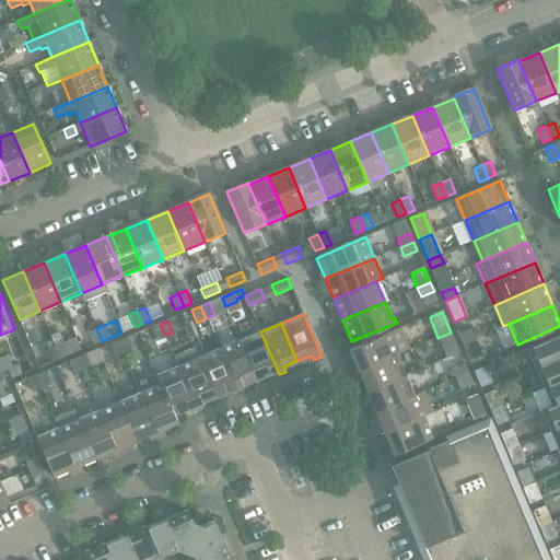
[(165,336),(160,324),(151,327),(156,340),(165,336)]
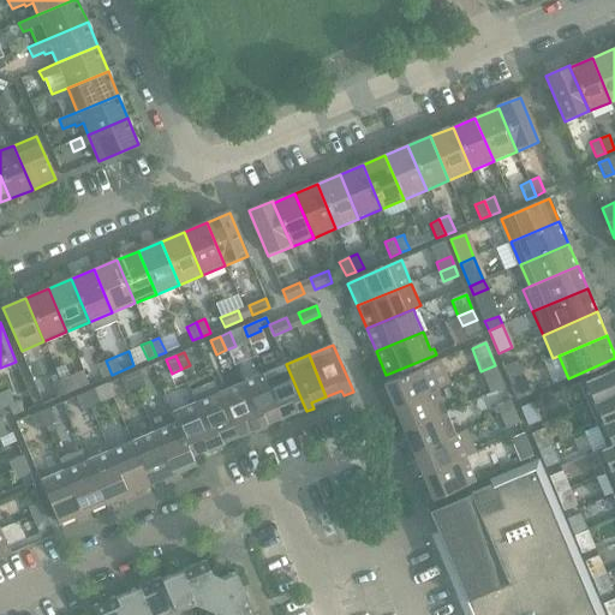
[(112,375),(106,360),(96,364),(102,378),(112,375)]
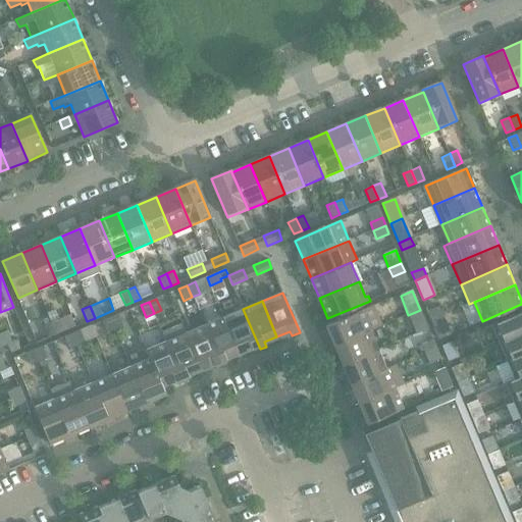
[(442,315),(439,306),(427,311),(431,320),(442,315)]
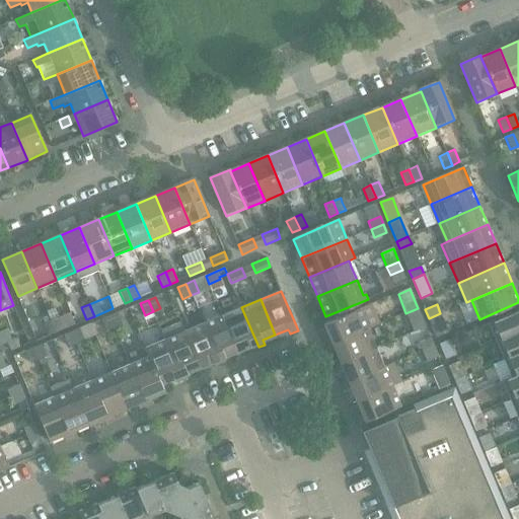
[(369,328),(380,323),(372,305),(325,324),(331,338),(326,339),(328,345),(369,328)]
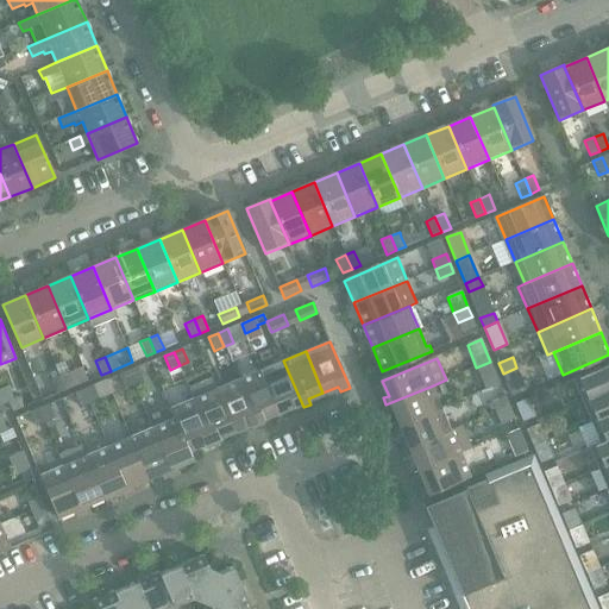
[(303,407),(283,360),(261,370),(278,412),(294,405),(296,410),(303,407)]
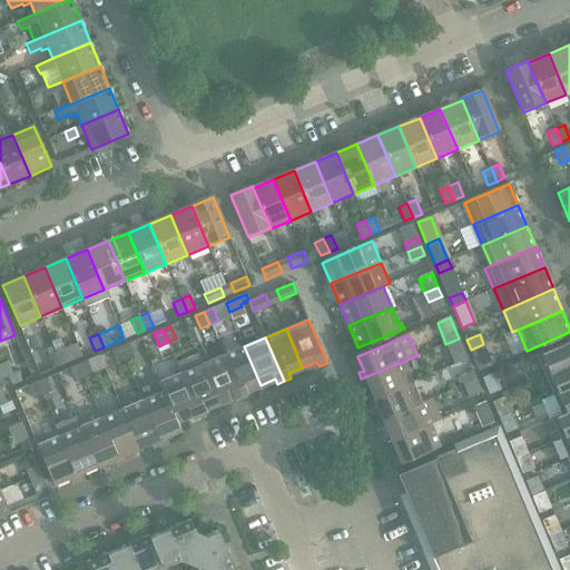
[(468,360),(459,338),(445,344),(454,364),(468,360)]
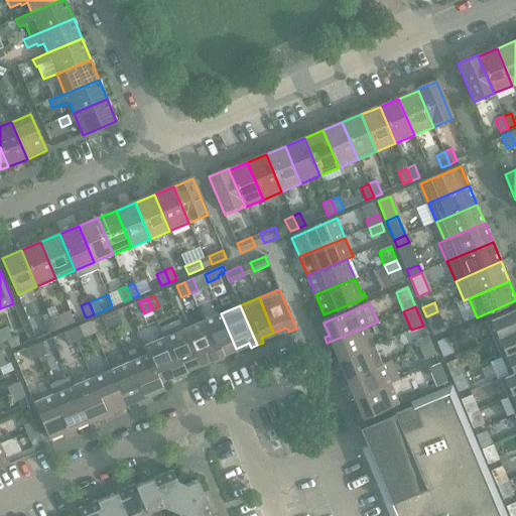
[(515,330),(515,308),(485,323),(493,341),(515,330)]
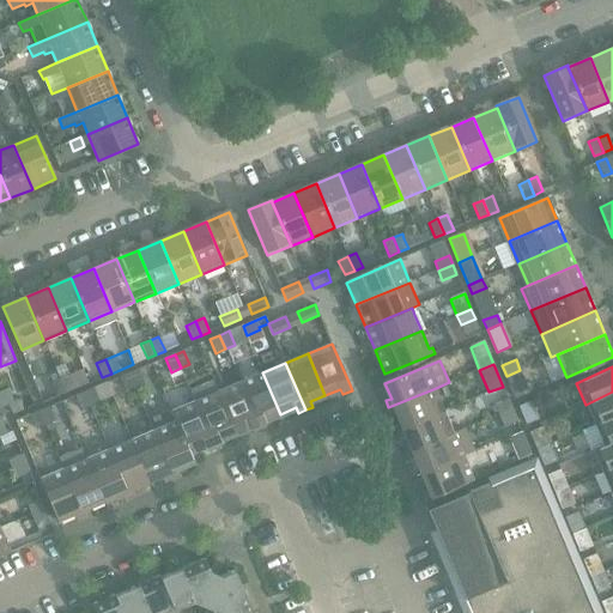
[(144,383),(139,369),(129,374),(135,387),(144,383)]
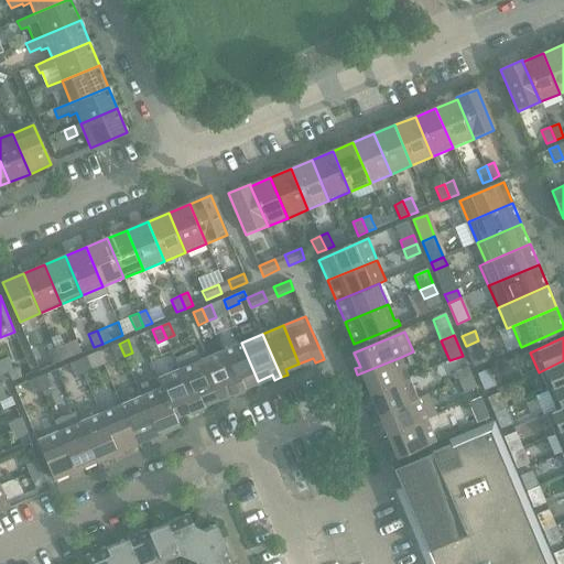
[(487,361),(478,340),(466,346),(475,366),(487,361)]
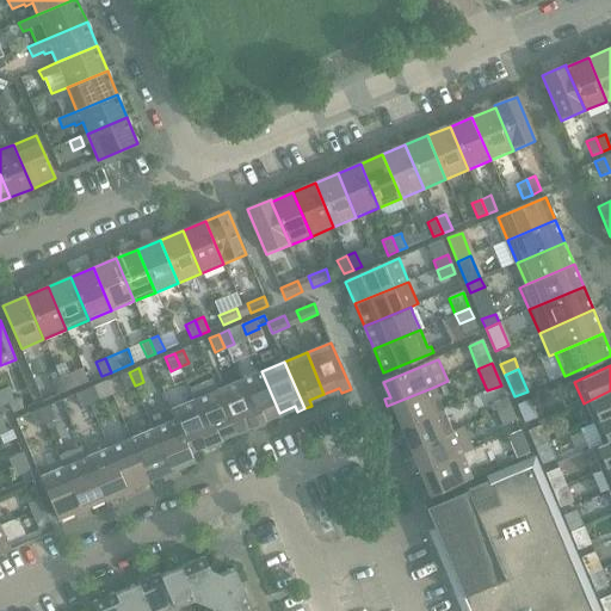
[(279,413),(261,371),(240,381),(260,427),(267,425),(265,419),(279,413)]
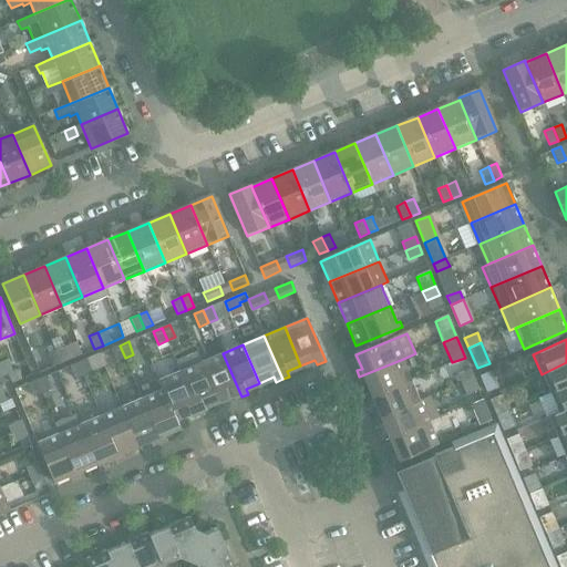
[(125,358),(120,346),(111,349),(116,362),(125,358)]
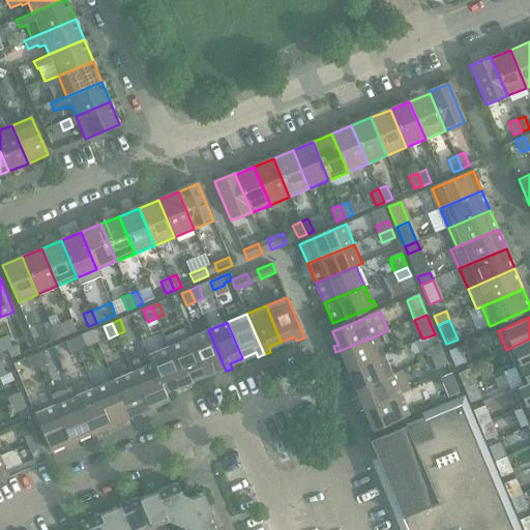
[(65,336),(60,324),(52,327),(57,340),(65,336)]
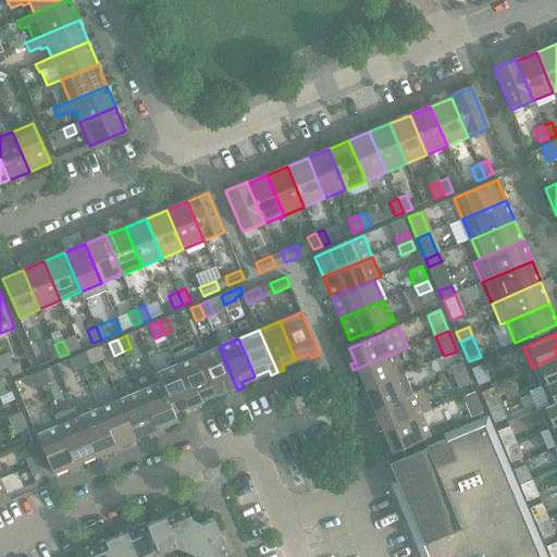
[(60,357),(54,344),(46,347),(51,360),(60,357)]
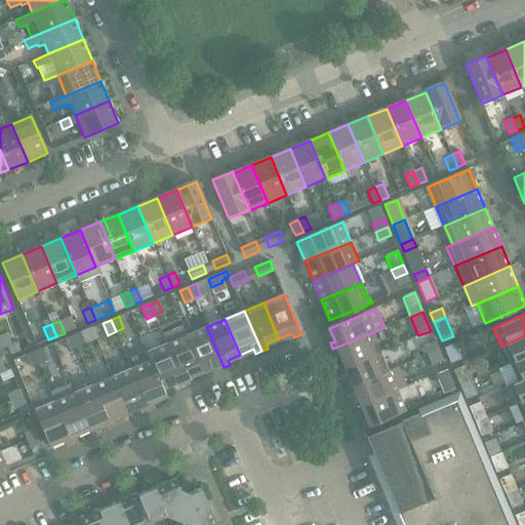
[(224,367),(206,327),(187,335),(202,371),(215,365),(217,370),(224,367)]
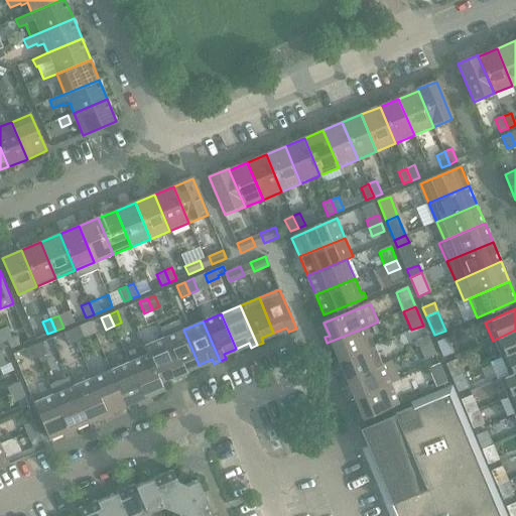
[(12,339),(7,327),(0,329),(0,331),(4,343),(12,339)]
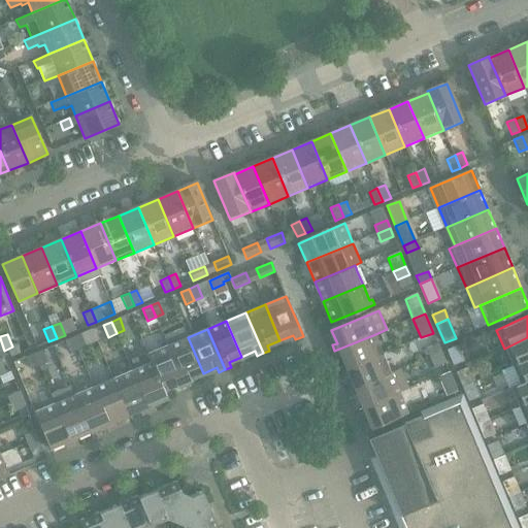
[(384,353),(375,334),(334,351),(337,356),(341,355),(348,368),(384,353)]
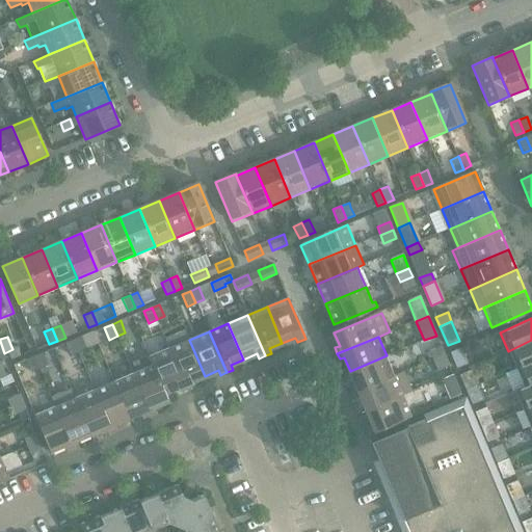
[(86,349),(81,338),(73,341),(78,352),(86,349)]
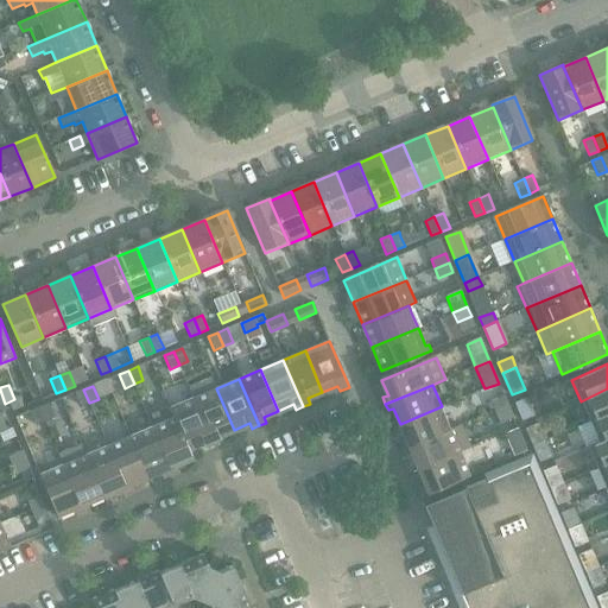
[(234,430),(216,388),(194,398),(214,444),(220,442),(217,436),(234,430)]
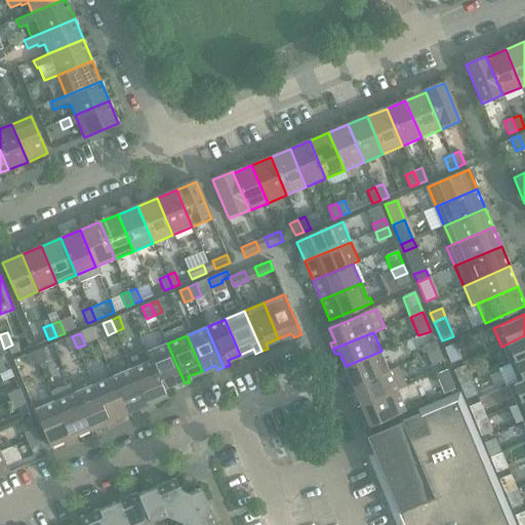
[(524,357),(524,335),(501,347),(509,364),(524,357)]
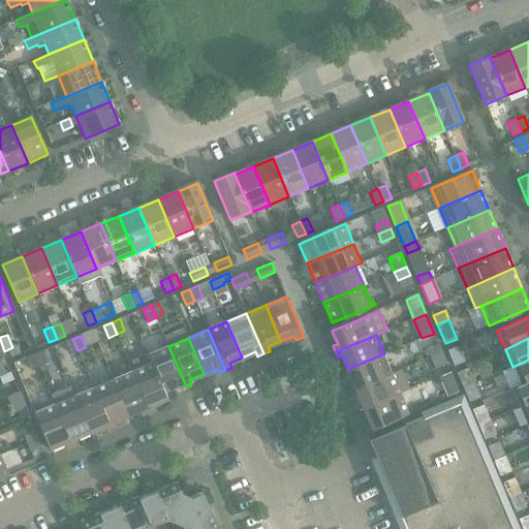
[(78,350),(72,339),(65,342),(70,354),(78,350)]
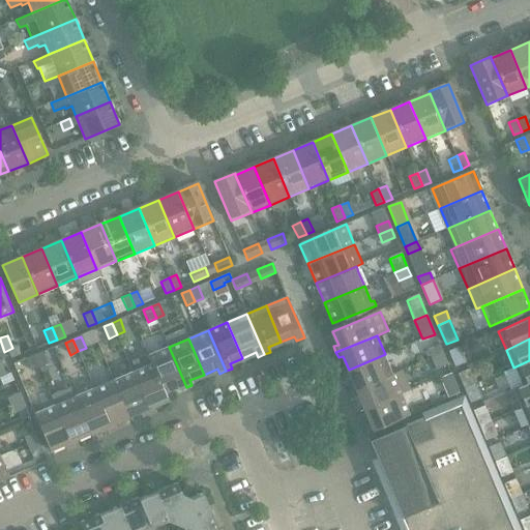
[(443,353),(440,345),(428,350),(431,358),(443,353)]
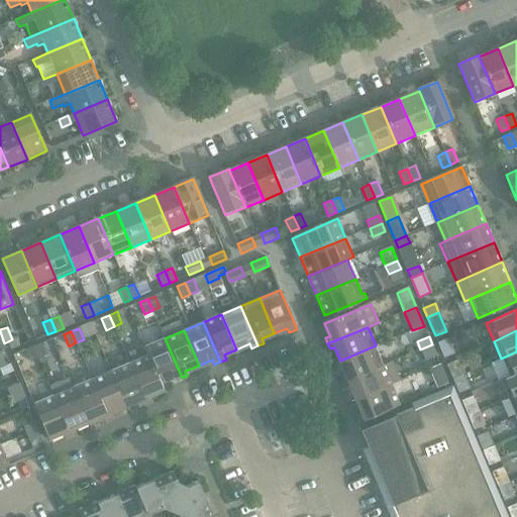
[(182,378),(165,338),(144,347),(147,355),(149,354),(161,381),(174,376),(176,381),(182,378)]
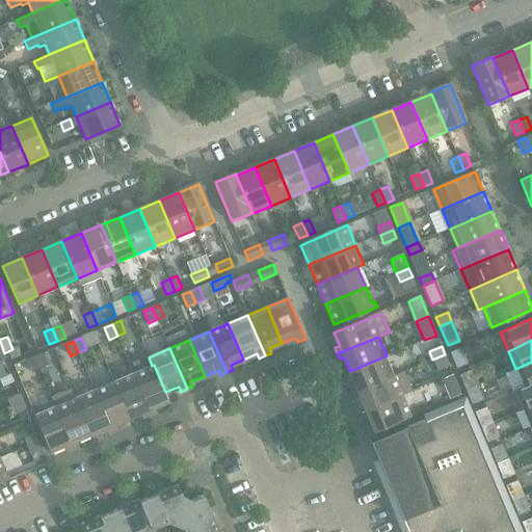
[(468,364),(464,356),(461,348),(451,353),(457,368),(468,364)]
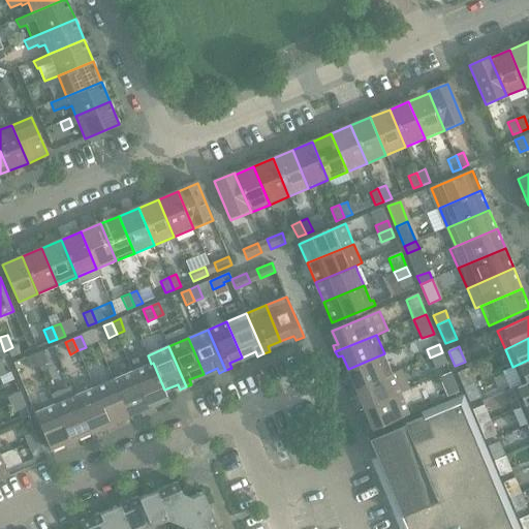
[(47,364),(42,351),(34,355),(39,367),(47,364)]
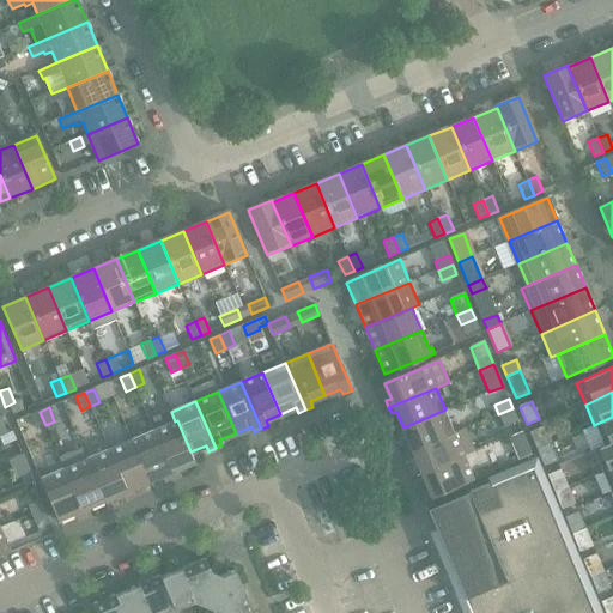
[(516,417),(513,408),(498,414),(502,423),(516,417)]
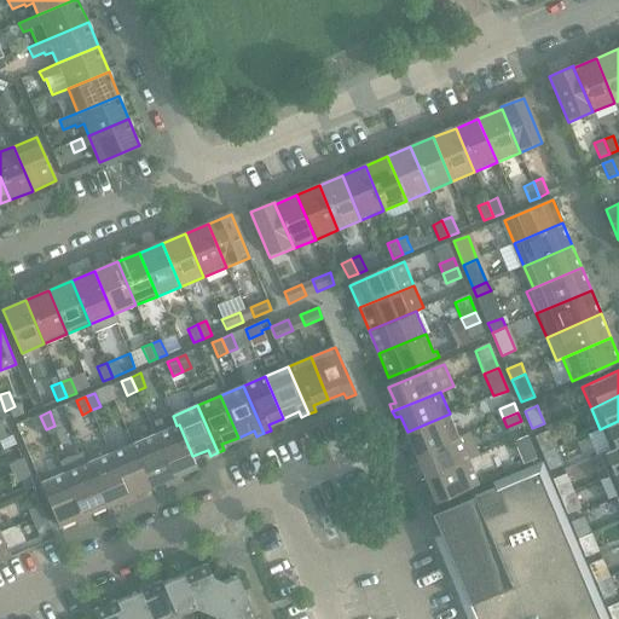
[(460,437),(450,414),(408,432),(414,447),(409,450),(411,457),(460,437)]
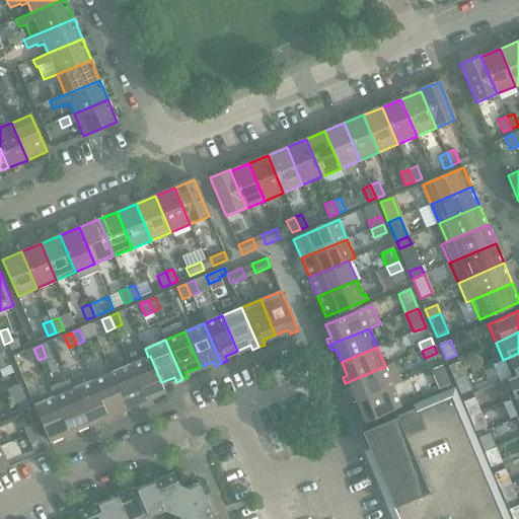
[(39,360),(33,349),(25,352),(30,363),(39,360)]
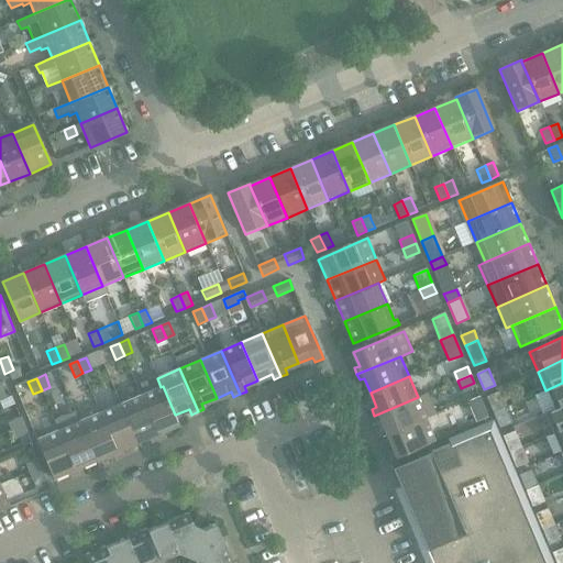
[(562,383),(545,390),(553,409),(553,410),(562,406),(562,383)]
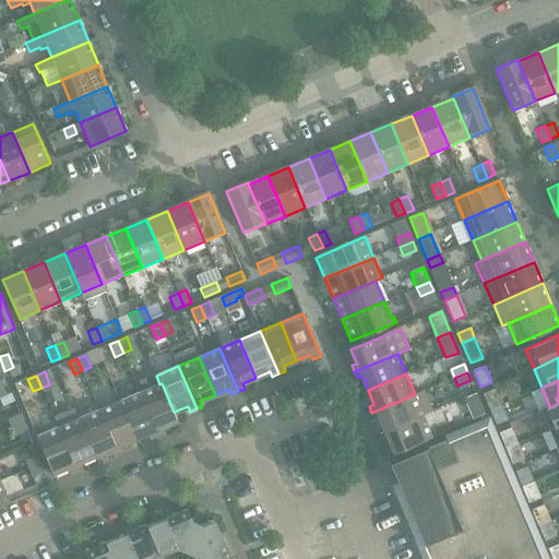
[(162,383),(159,384),(140,393),(158,436),(164,433),(162,429),(178,423),(174,412),(162,383)]
